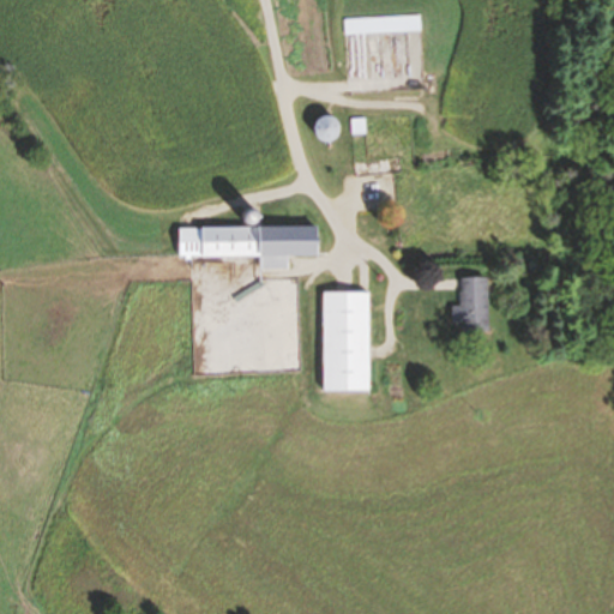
[(345,19),(345,36),(423,32),(422,17),(345,19)]
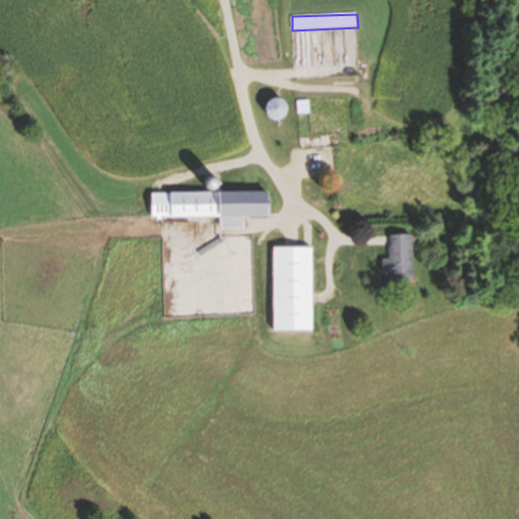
[(283,100),(270,100),(271,119),(284,118),(283,100)]
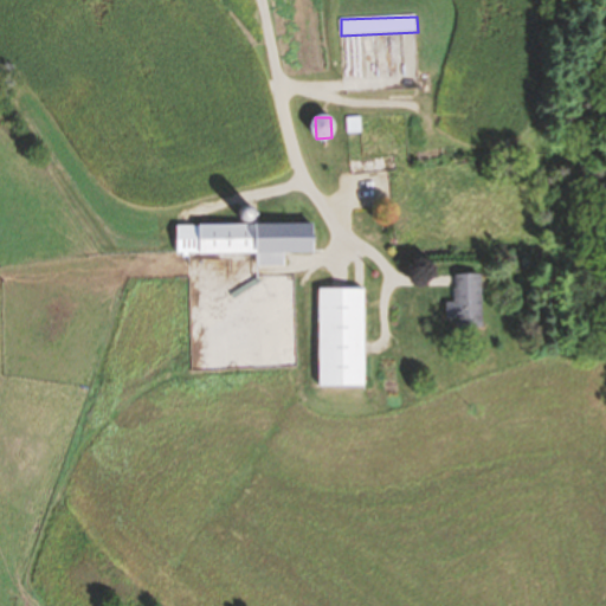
[(285,266),(285,253),(313,253),(311,224),(175,225),(176,255),(258,253),(258,266),(285,266)]
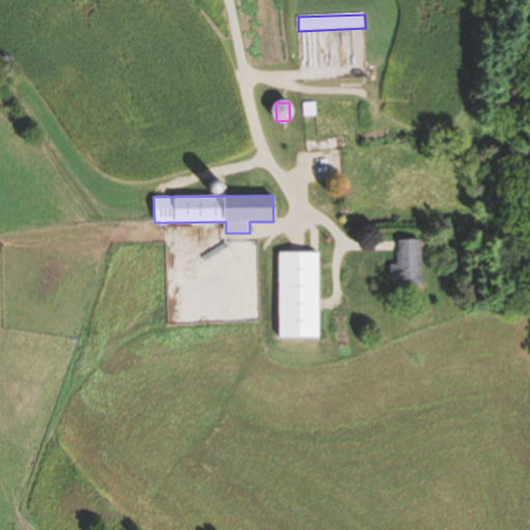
[(421,287),(421,239),(398,239),(399,288),(421,287)]
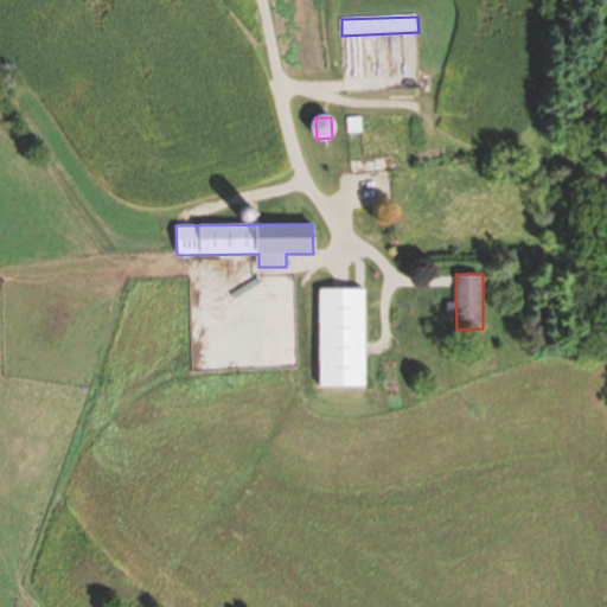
[(318,388),(366,388),(366,289),(318,289),(318,388)]
